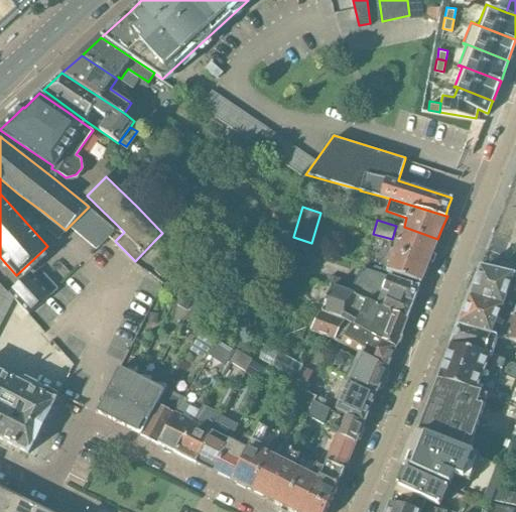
[(432,253),(437,240),(437,239),(404,227),(401,226),(397,240),(432,253)]
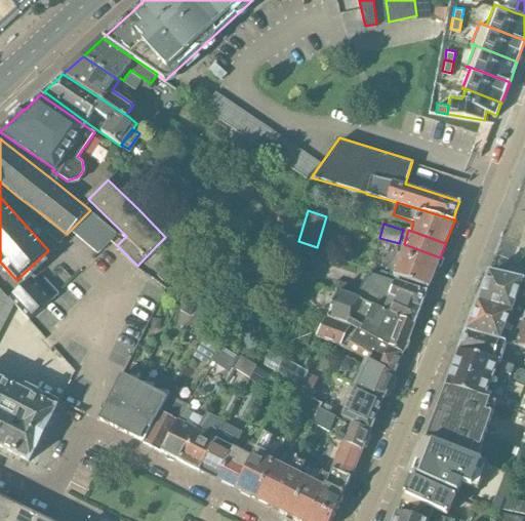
[(434,272),(440,257),(404,244),(401,253),(399,258),(434,272)]
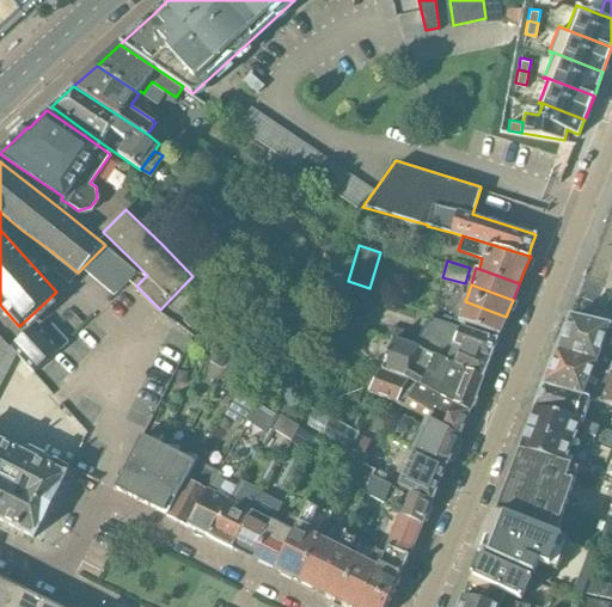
[(499,333),(500,331),(506,317),(465,301),(459,319),(479,327),(499,333)]
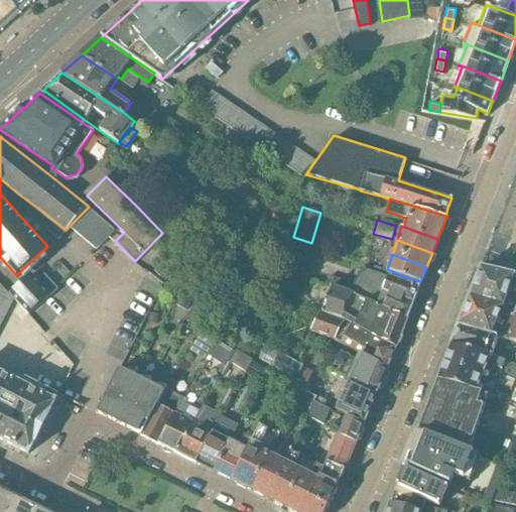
[(480,265),(469,293),(503,304),(513,273),(480,265)]
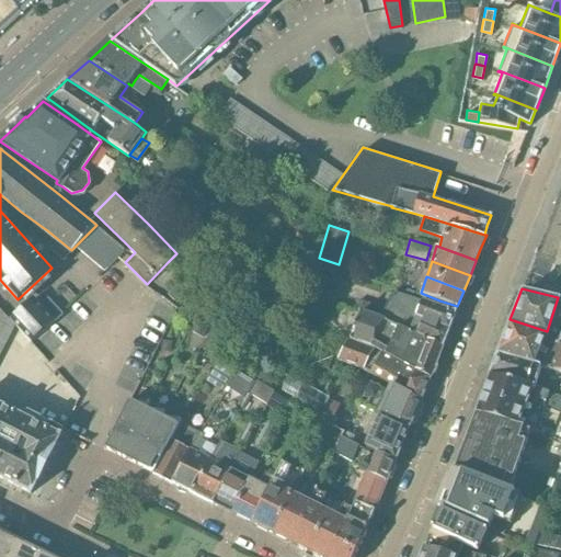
[(448,328),(455,311),(456,309),(431,303),(393,290),(387,305),(448,328)]
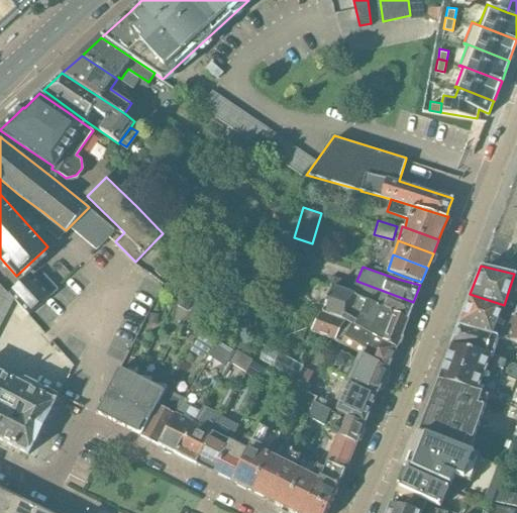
[(348,278),(316,268),(313,277),(344,288),(348,278)]
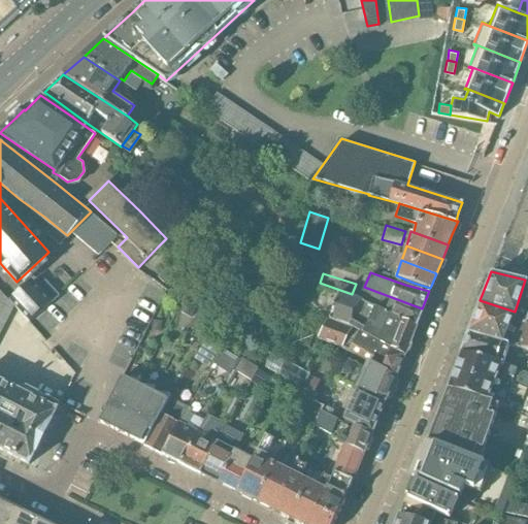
[(33,277),(10,299),(14,304),(29,320),(53,299),(52,298),(58,293),(43,276),(37,283),(33,277)]
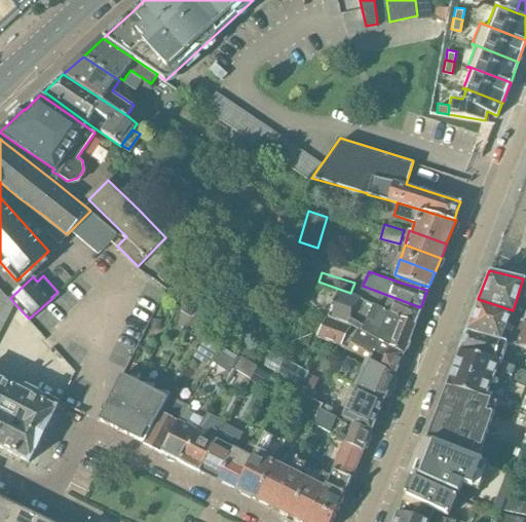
[(525,278),(523,278),(513,310),(510,315),(525,320),(525,278)]
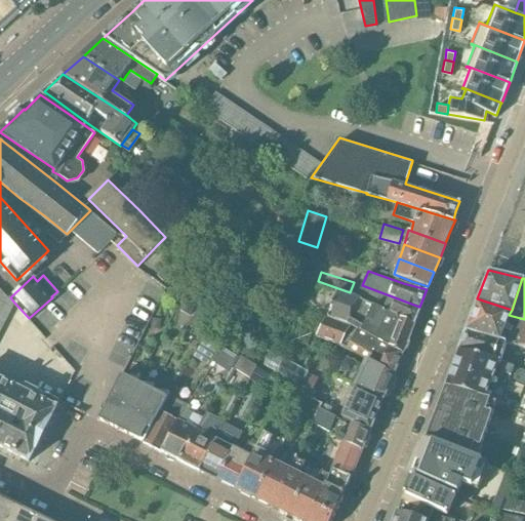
[(403,352),(408,337),(414,322),(357,295),(336,288),(318,282),(314,296),(312,295),(307,309),(321,314),(346,322),(403,352)]
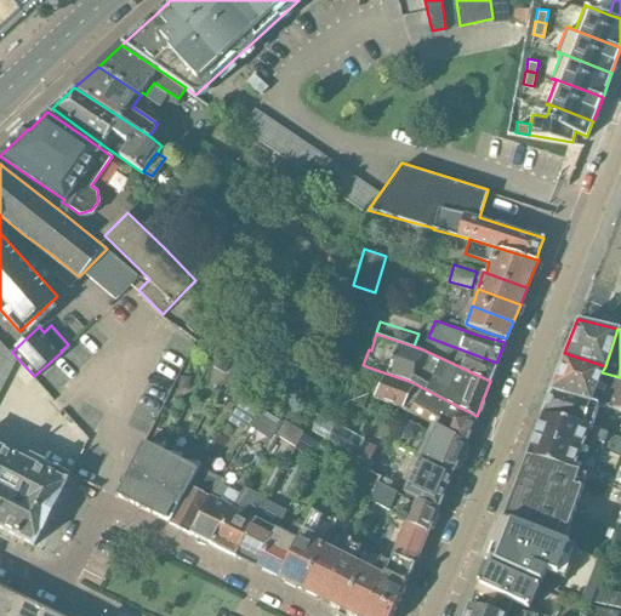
[(428,337),(422,349),(490,381),(496,363),(428,337)]
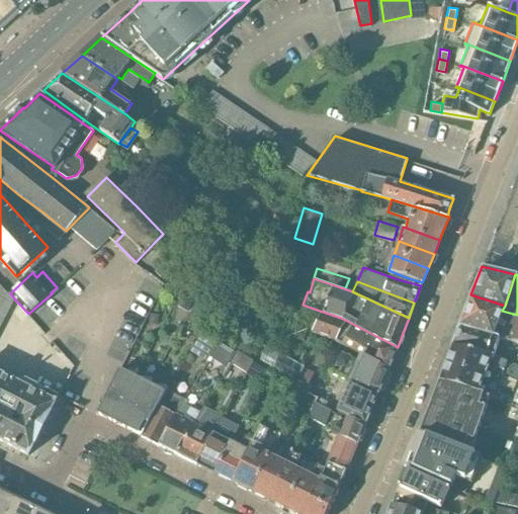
[(176,303),(188,309),(193,298),(181,292),(176,303)]
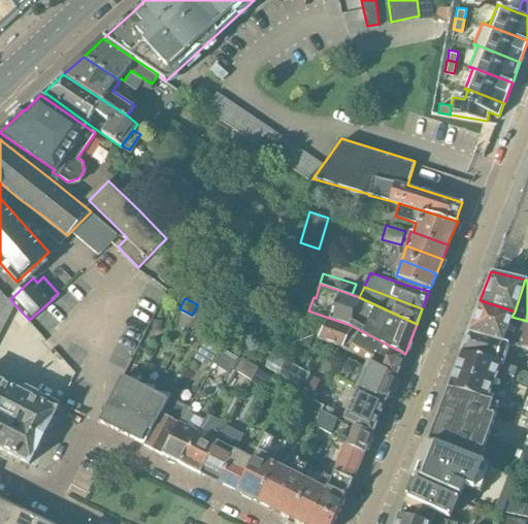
[(527,321),(512,317),(515,312),(480,300),(468,329),(508,341),(527,347),(527,361),(527,362),(527,321)]
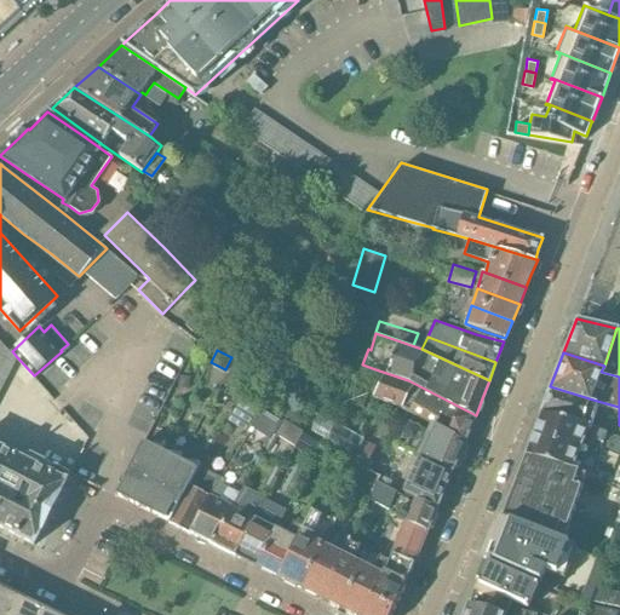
[(464,441),(465,441),(476,415),(408,380),(379,371),(368,381),(377,391),(374,395),(389,401),(400,404),(403,407),(435,425),(464,441)]
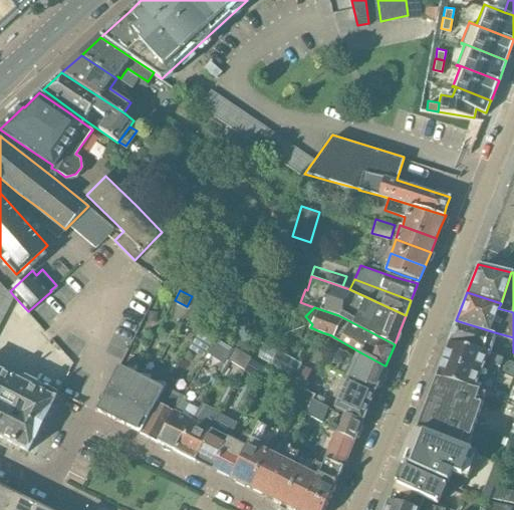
[(456,320),(451,334),(449,339),(488,350),(495,332),(456,320)]
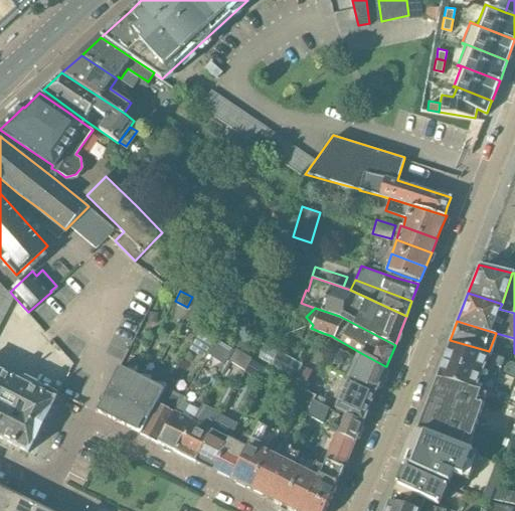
[(189,347),(206,357),(214,344),(197,334),(189,347)]
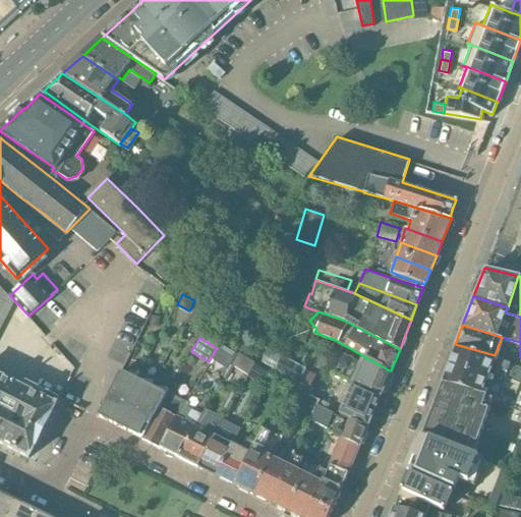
[(455,344),(443,381),(479,392),(486,375),(503,382),(506,374),(518,379),(520,370),(520,365),(495,355),(455,344)]
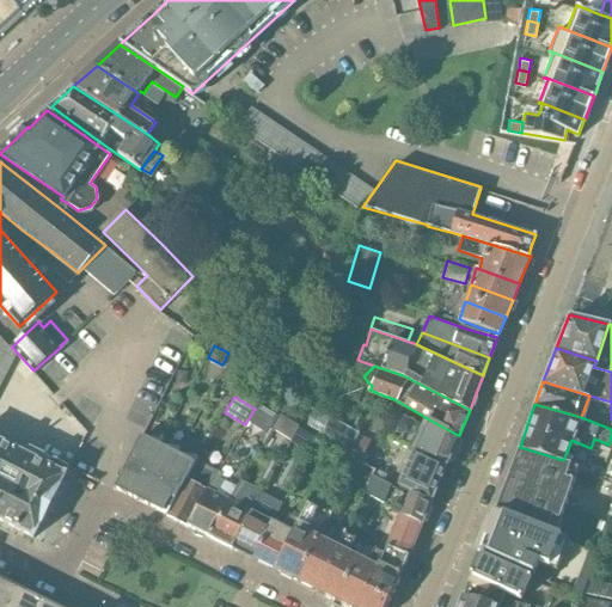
[(350,446),(359,430),(348,424),(349,424),(313,408),(308,423),(326,433),(350,446)]
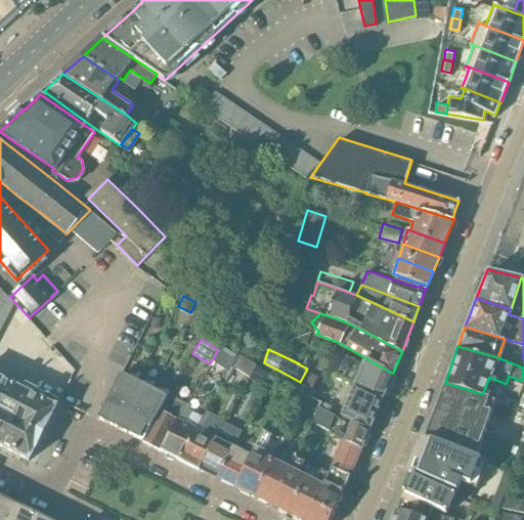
[(255,364),(256,364),(256,363),(239,353),(232,364),(249,374),(255,364)]
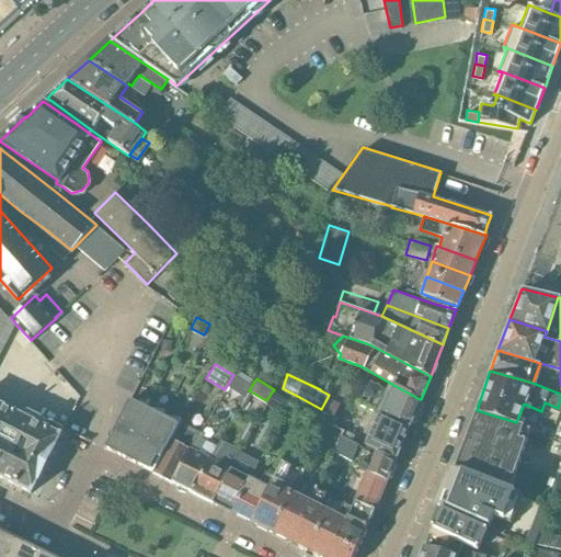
[(410,422),(418,406),(420,399),(393,385),(390,391),(384,388),(371,382),(359,402),(381,412),(382,409),(410,422)]
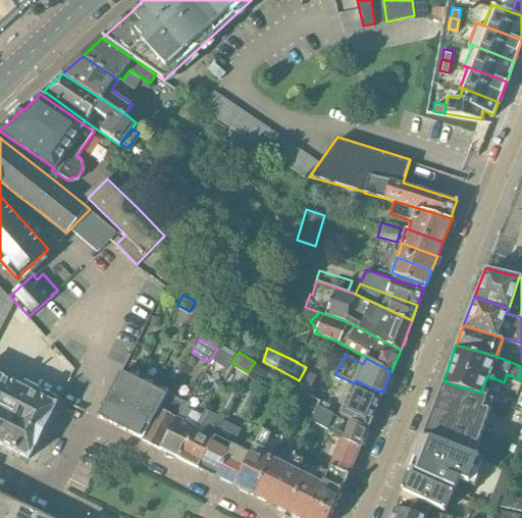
[(269,371),(255,363),(254,363),(248,372),(247,375),(263,383),(269,371)]
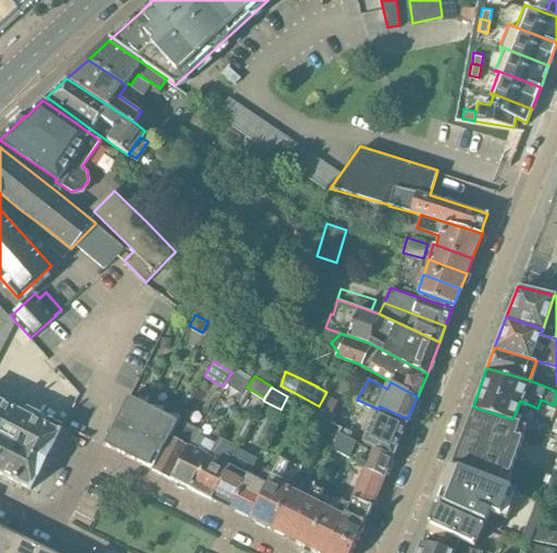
[(104,443),(121,452),(145,404),(148,398),(146,397),(130,396),(128,395),(104,443)]
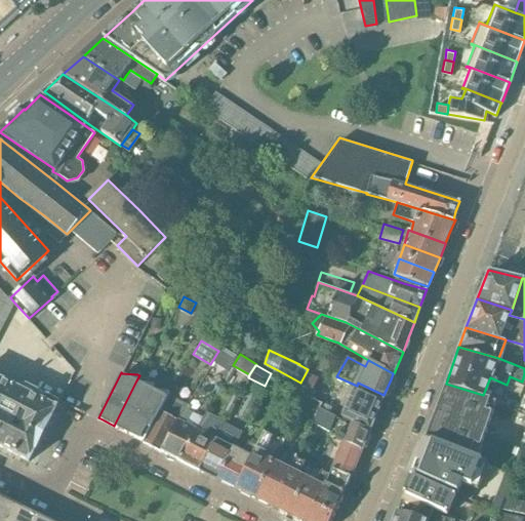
[(0,444),(29,459),(35,447),(36,447),(40,439),(41,438),(46,428),(46,427),(51,417),(50,417),(56,406),(55,405),(56,403),(57,399),(58,398),(37,389),(27,383),(24,389),(0,376),(0,444)]
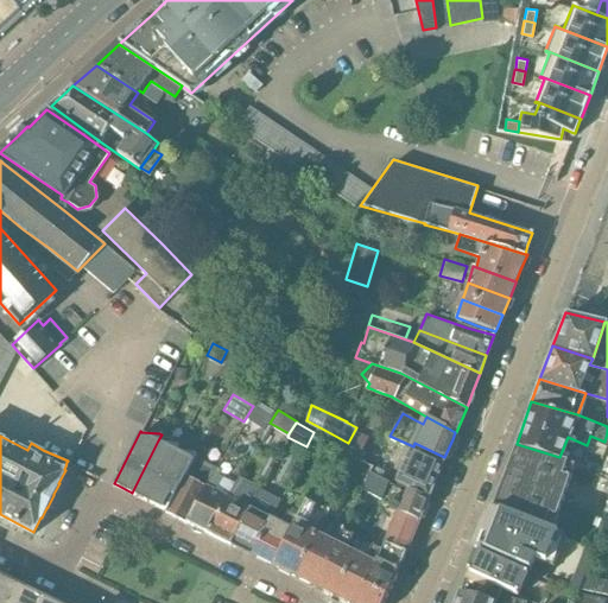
[(132,493),(149,501),(176,449),(178,443),(177,442),(158,440),(132,493)]
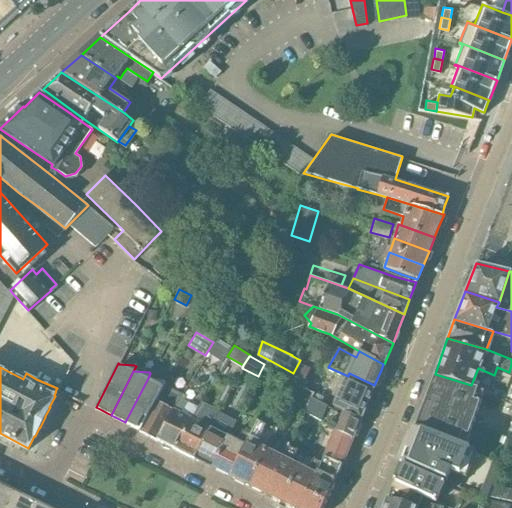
[(348,376),(335,405),(344,409),(343,411),(360,419),(374,386),(374,385),(349,373),(348,376)]
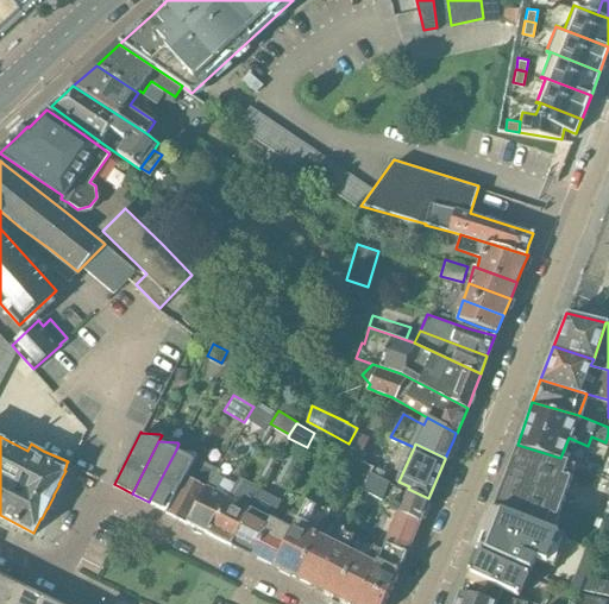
[(552,530),(575,463),(560,458),(518,445),(515,452),(494,505),(552,530)]
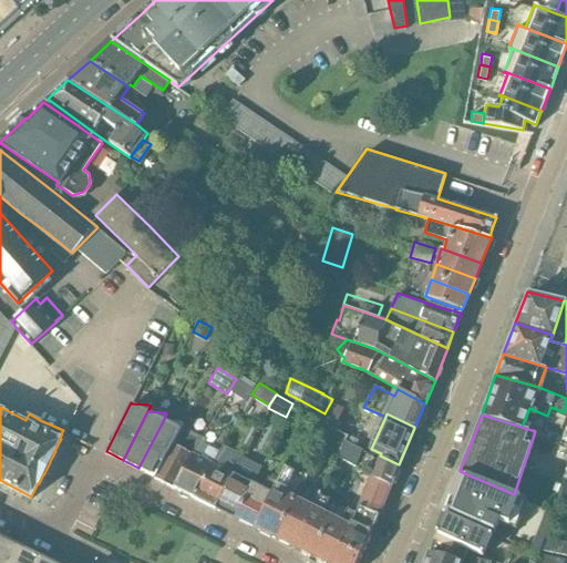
[(138,468),(154,476),(182,425),(183,421),(181,420),(181,421),(164,419),(138,468)]
